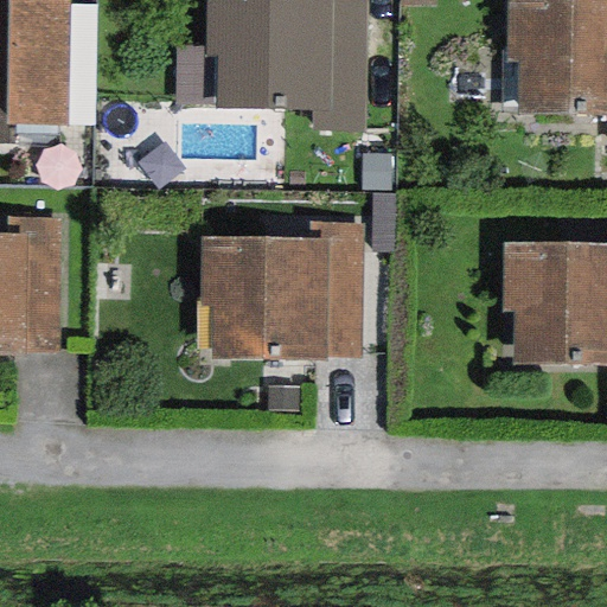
[(69,6),(69,0),(6,0),(4,106),(4,128),(14,128),(68,127),(69,6)]
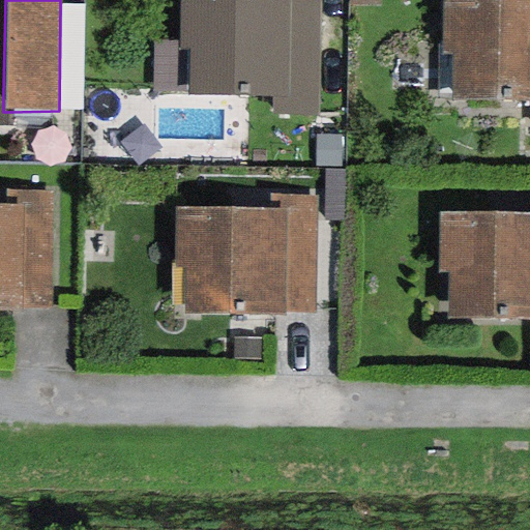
[(179,0),(179,50),(188,51),(186,96),(272,98),(289,99),(290,0),(179,0)]
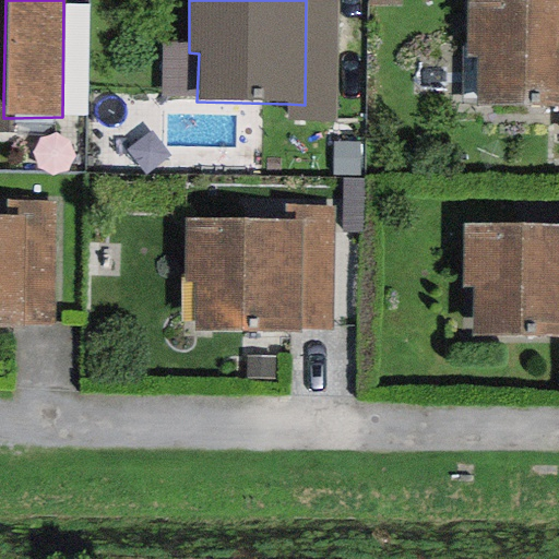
[(335,123),(337,0),(322,0),(306,0),(305,105),(287,104),(287,122),(335,123)]
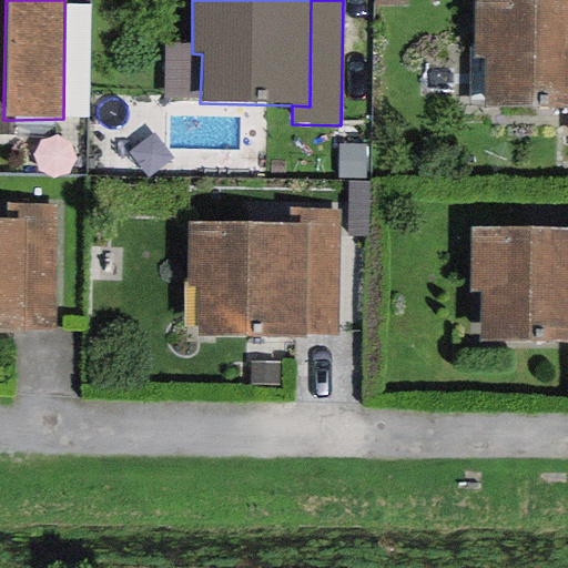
[(567,0),(473,0),(473,59),(484,59),(484,108),(567,110),(567,0)]
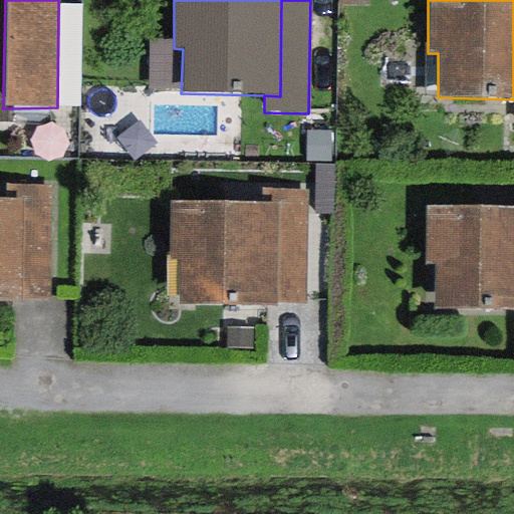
[(81,5),(58,5),(57,107),(79,107),(81,5)]
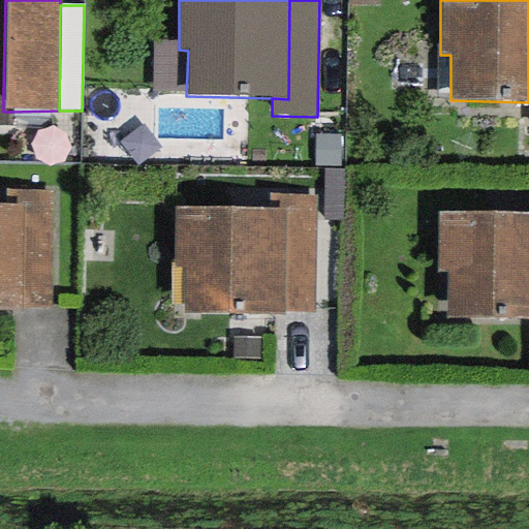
[(0,91),(0,125),(12,126),(12,112),(3,112),(3,92),(0,91)]
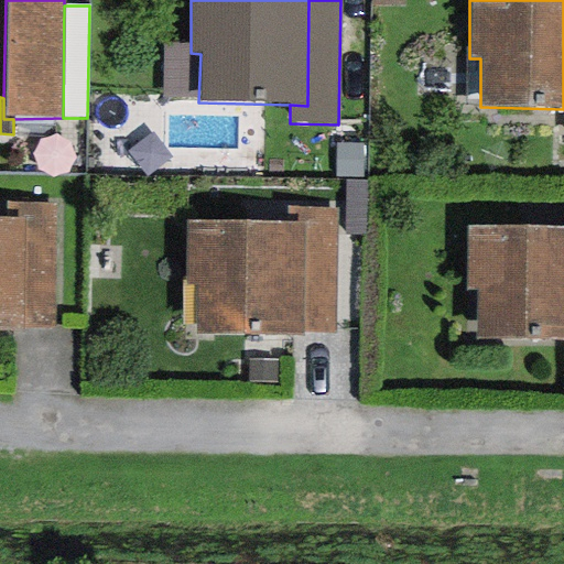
[(361,176),(361,145),(337,145),(337,176),(361,176)]
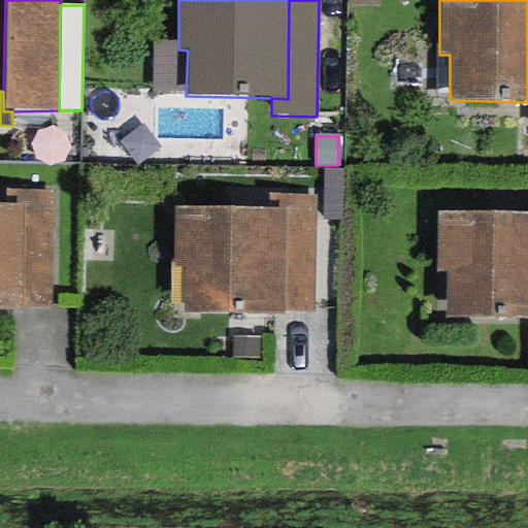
[(22,306),(50,306),(51,191),(5,190),(4,203),(23,204),(22,306)]
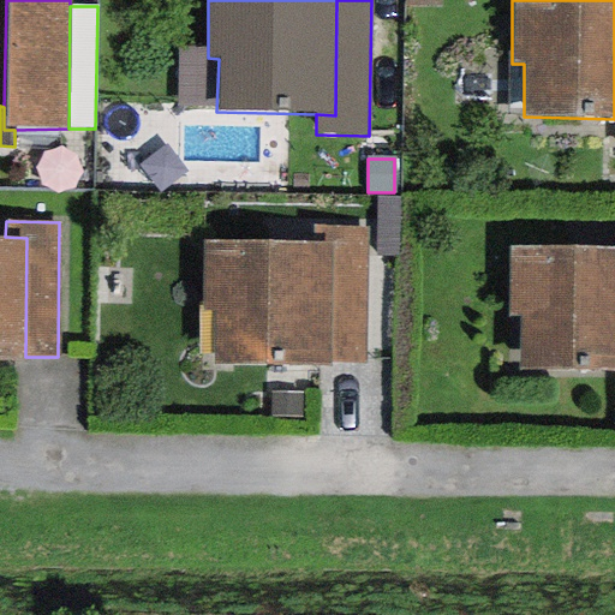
[(329,362),(362,362),(363,227),(310,226),(309,243),(330,244),(329,362)]
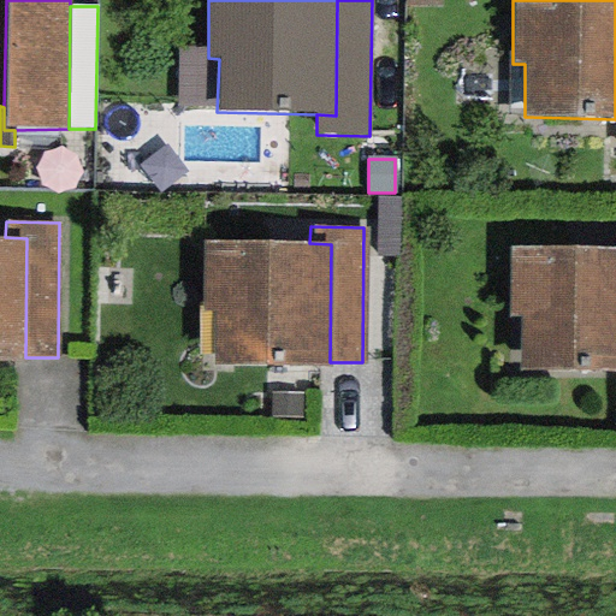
[(5,237),(0,237),(0,360),(24,360),(25,357),(27,238),(5,237)]
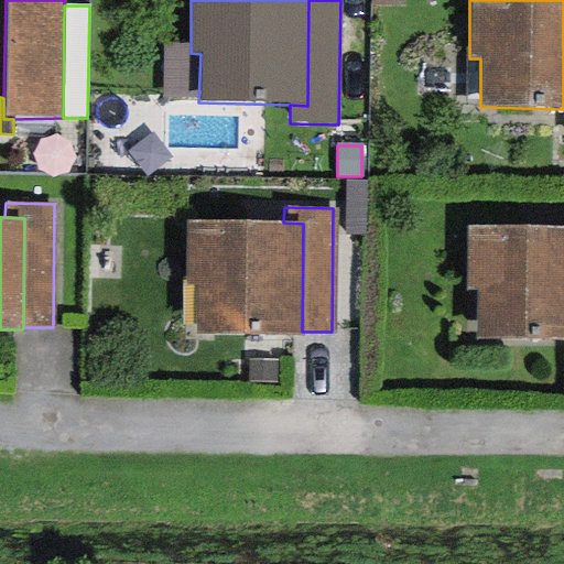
[(283,223),(183,220),(182,284),(194,284),(193,334),(301,335),(302,332),(303,224),(283,223)]
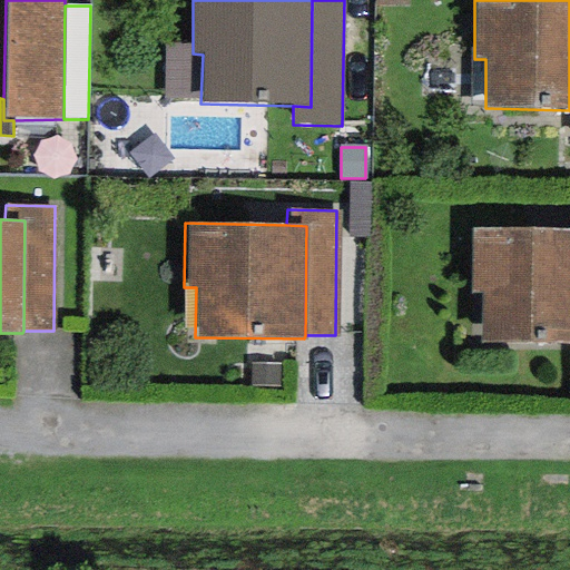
[(569,229),(472,228),(471,292),(483,292),(482,342),(569,343),(569,229)]
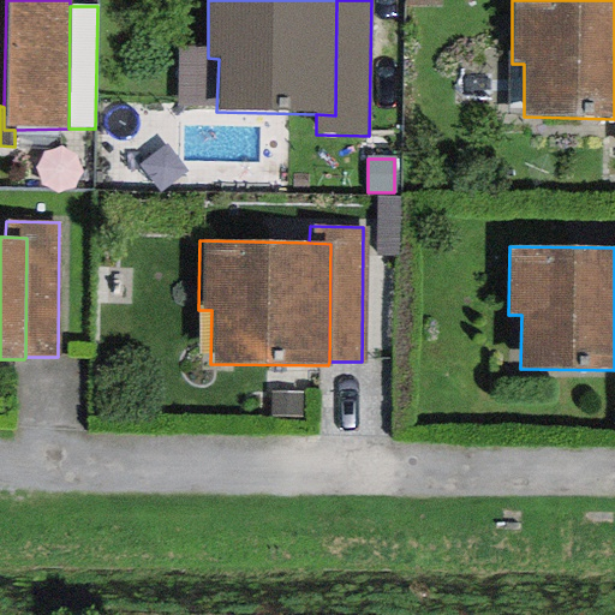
All buildings are outlined.
